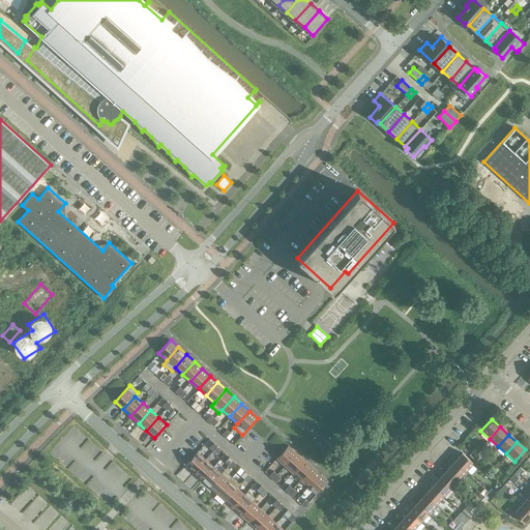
[(276,459),(284,465),(296,452),(288,445),(276,459)]
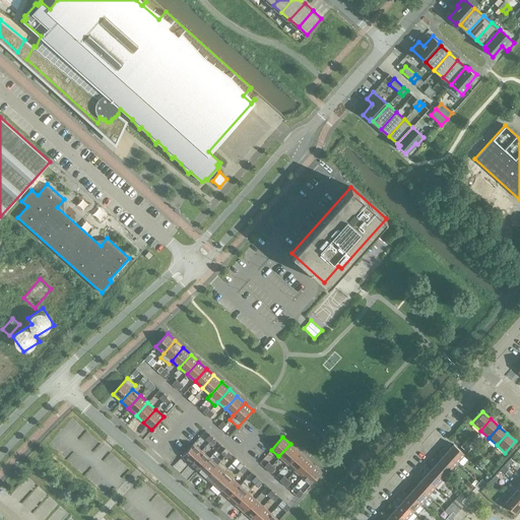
[(182,456),(190,463),(201,451),(193,443),(182,456)]
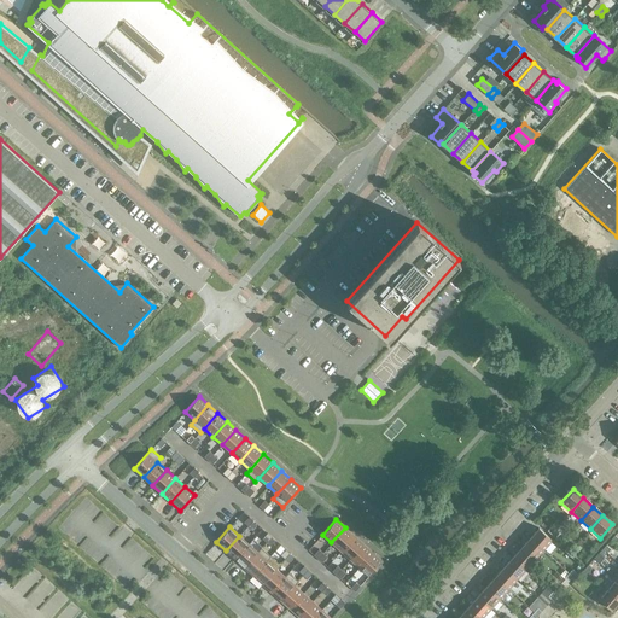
[(331,542),(340,552),(355,536),(345,528),(331,542)]
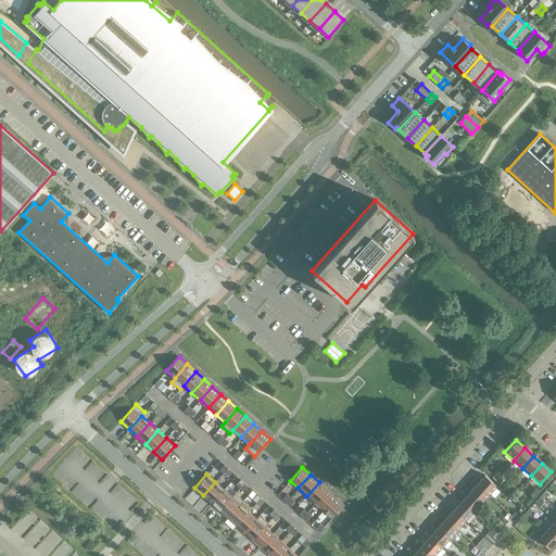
[(496,487),(483,476),(476,484),(488,496),(496,487)]
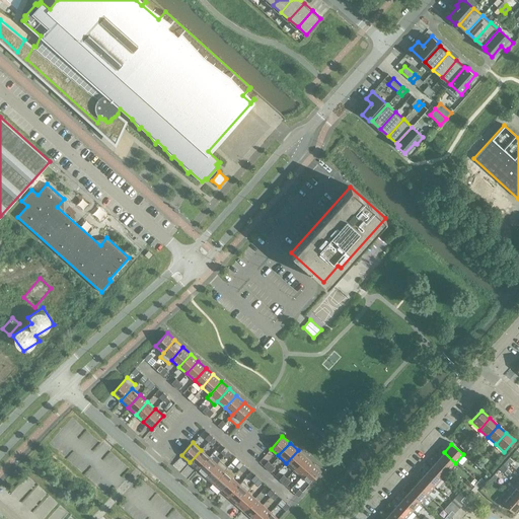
[(190,462),(197,469),(209,456),(201,450),(190,462)]
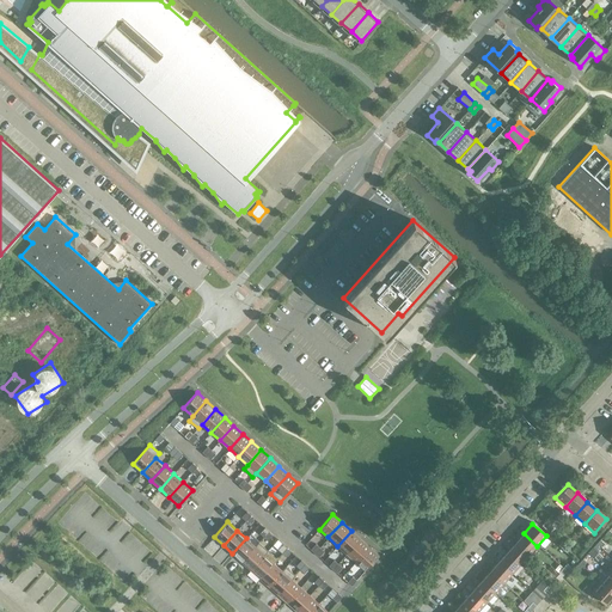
[(337,546),(347,554),(360,539),(352,531),(337,546)]
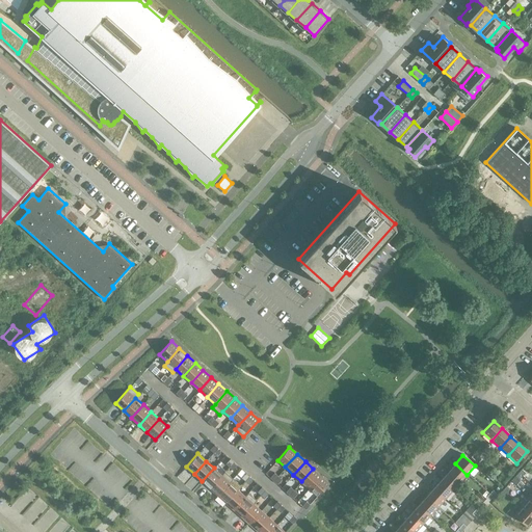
[(467,475),(455,463),(448,472),(459,483),(467,475)]
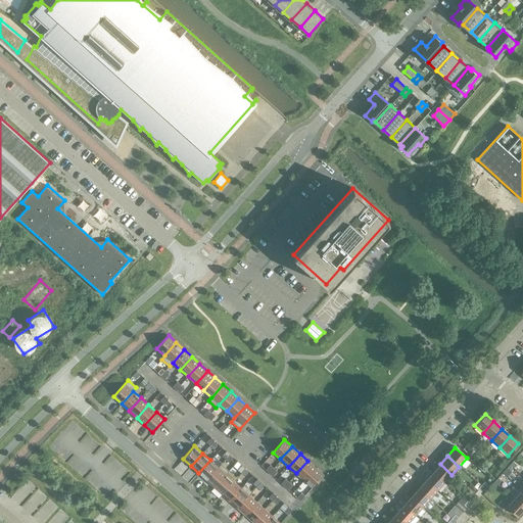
[(198,473),(206,480),(218,467),(210,460),(198,473)]
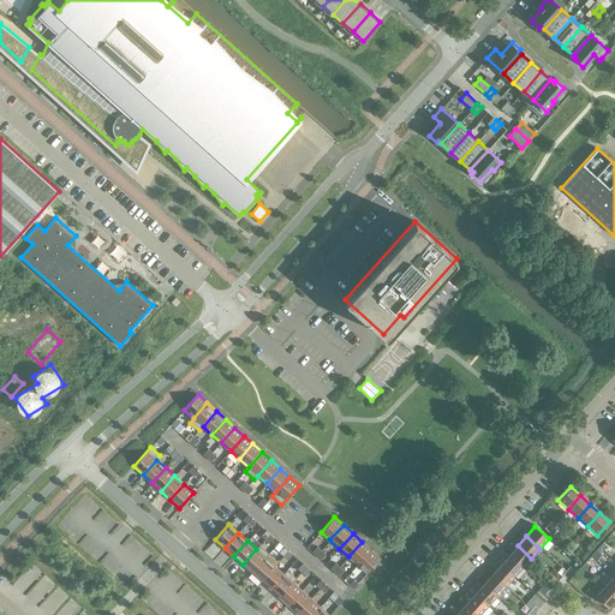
[(357,565),(371,549),(362,542),(348,556),(357,565)]
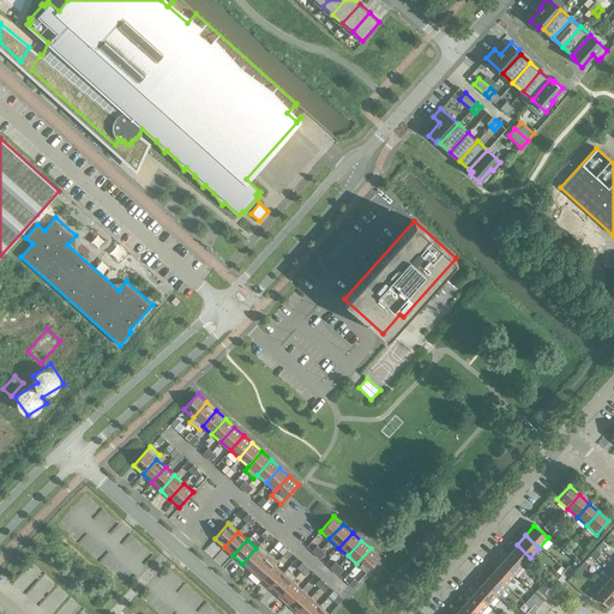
[(569,554),(572,549),(564,543),(560,547),(569,554)]
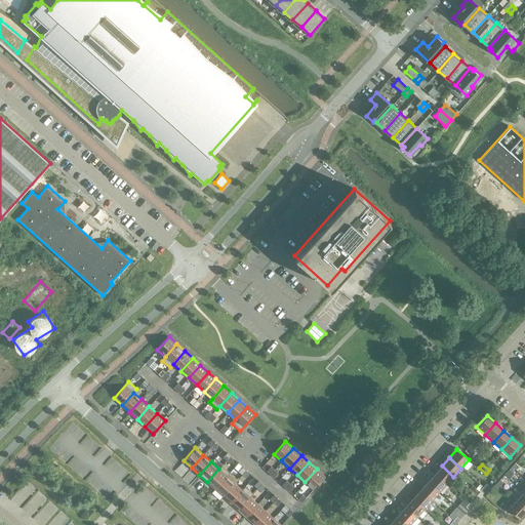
[(214,489),(230,472),(221,466),(218,469),(207,482),(214,489)]
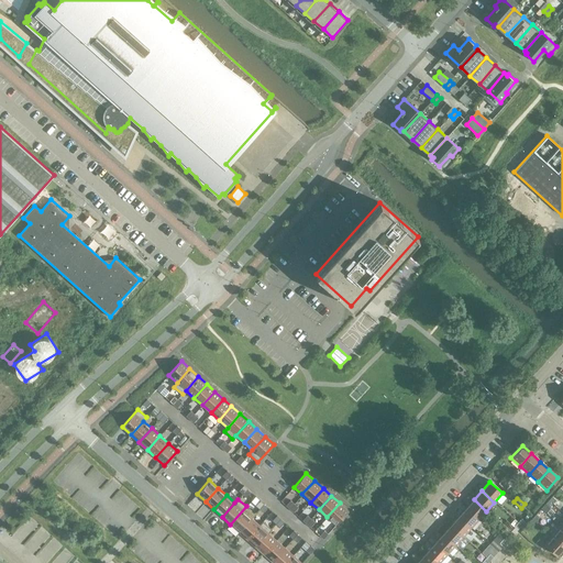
[(486,511),(474,499),(465,508),(478,520),(486,511)]
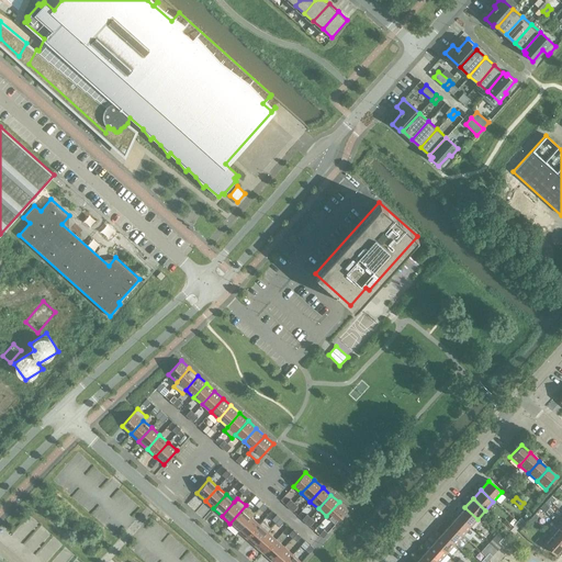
[(289,507),(293,512),(298,506),(293,502),(289,507)]
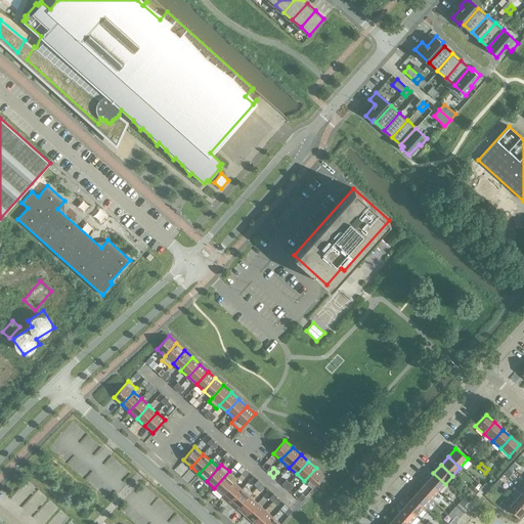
[(316,468),(304,481),(312,488),(324,475),(316,468)]
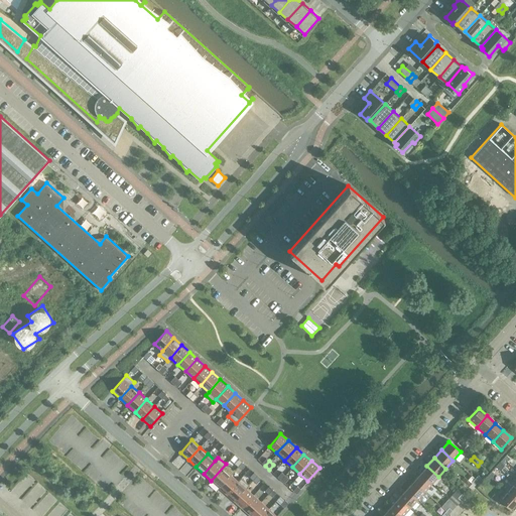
[(211,481),(219,487),(230,475),(234,471),(226,464),(211,481)]
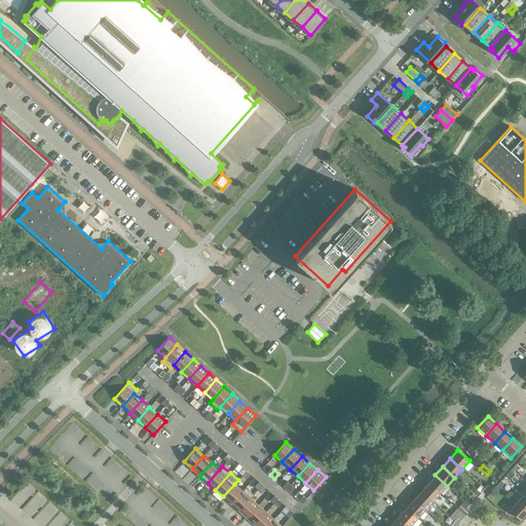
[(447,486),(435,475),(427,483),(440,494),(447,486)]
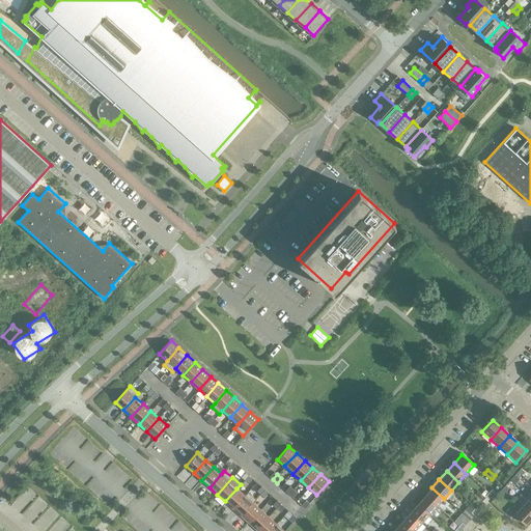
[(444,499),(431,487),(424,497),(437,507),(444,499)]
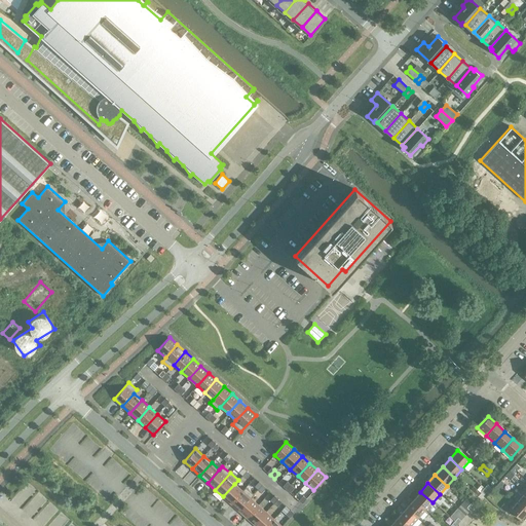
[(223,496),(231,503),(242,491),(234,484),(223,496)]
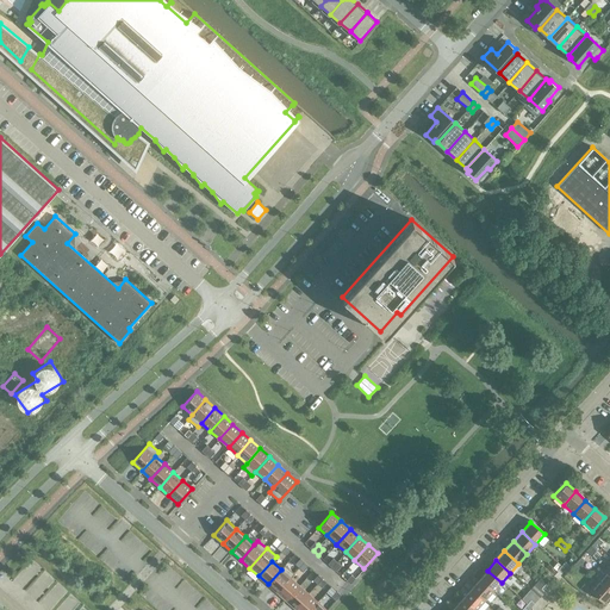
[(277,592),(291,577),(294,573),(285,565),(281,570),(268,584),(277,592)]
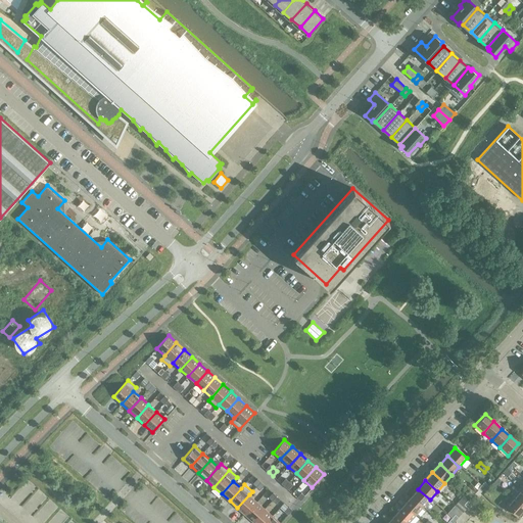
[(430,500),(418,489),(411,497),(422,508),(430,500)]
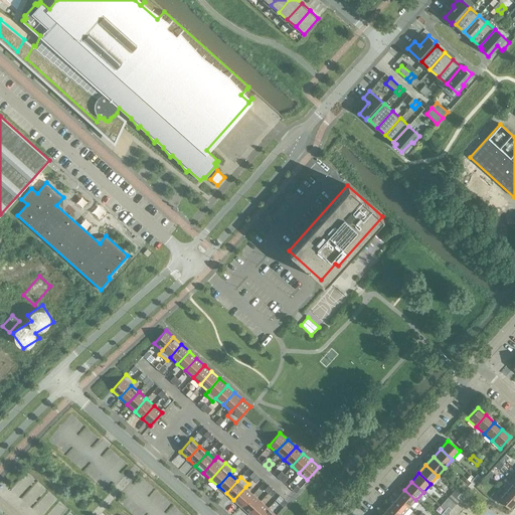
[(514,485),(512,482),(505,490),(514,499),(514,485)]
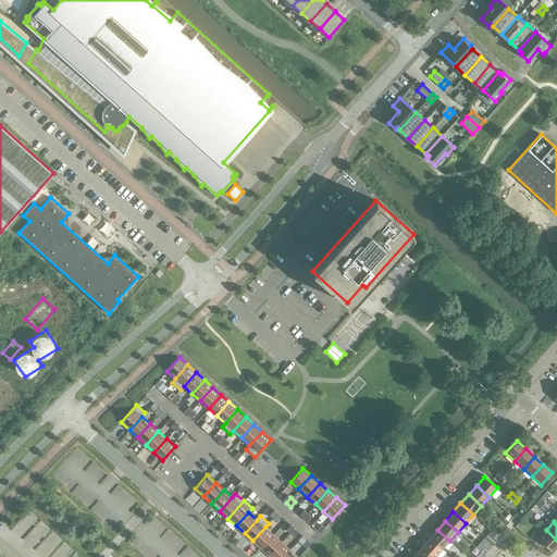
[(252,541),(261,548),(273,534),(265,527),(252,541)]
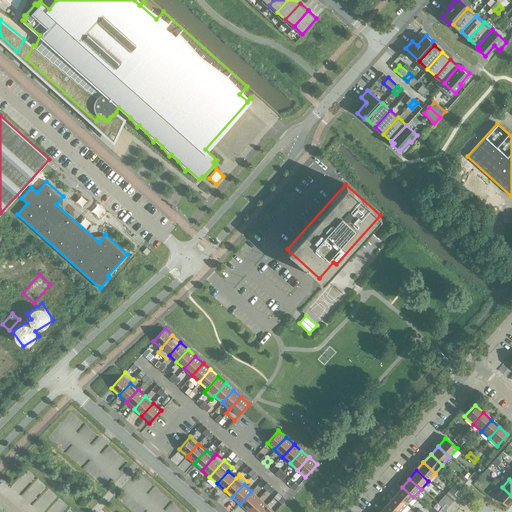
[(413,497),(402,487),(395,495),(406,505),(413,497)]
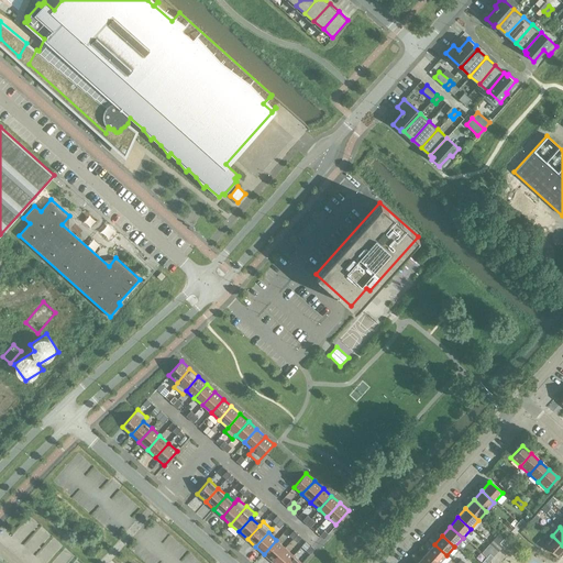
[(562,548),(562,545),(552,536),(543,545),(556,556),(562,548)]
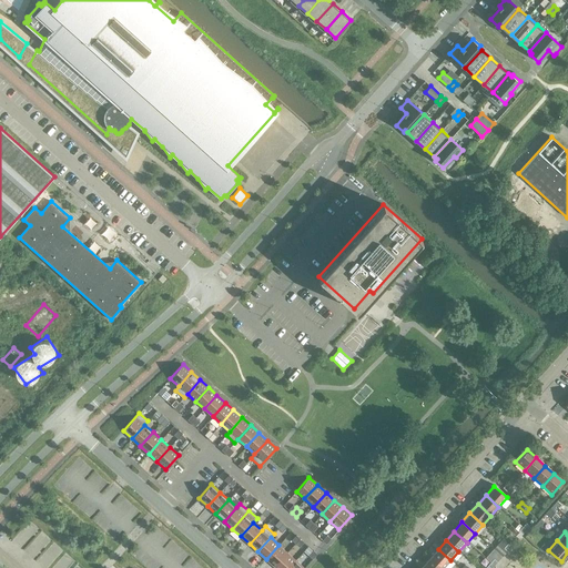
[(266,559),(274,567),(287,553),(279,545),(266,559)]
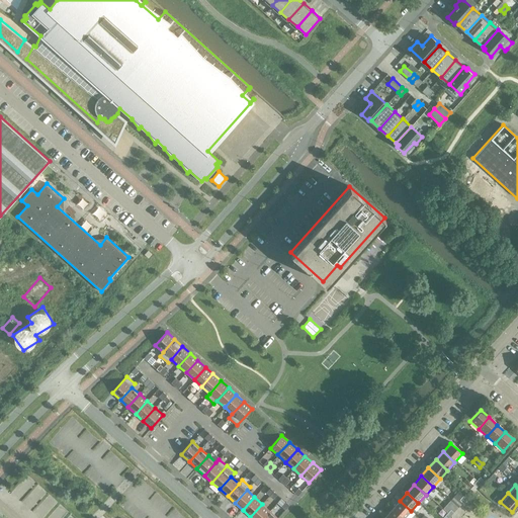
[(405,517),(411,511),(400,501),(393,509),(403,517),(405,517)]
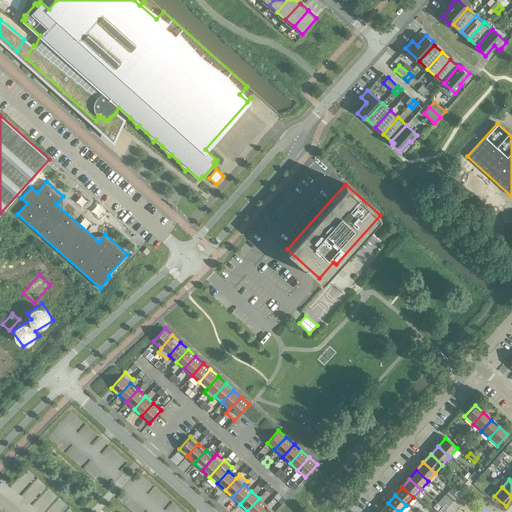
[(259,511),(266,505),(259,498),(247,511),(248,511),(259,511)]
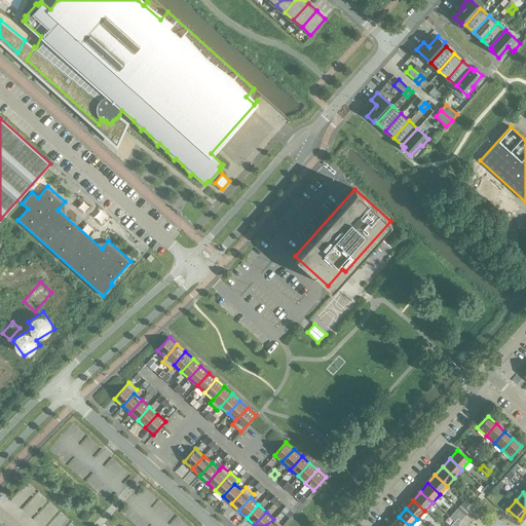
[(409,525),(399,517),(391,525),(409,525)]
